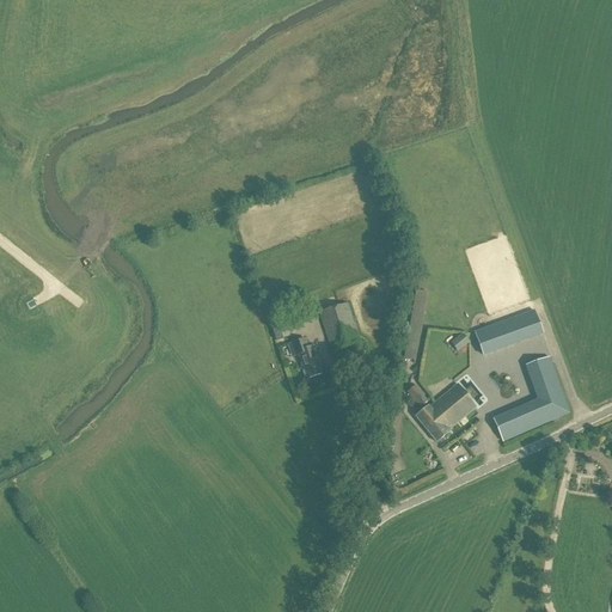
[(348,303),(319,312),(331,352),(360,342),(348,303)]
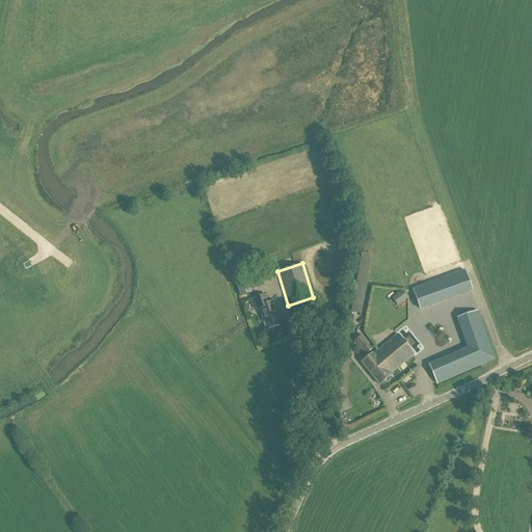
[(464,270),(413,289),(420,310),(472,291),(464,270)]
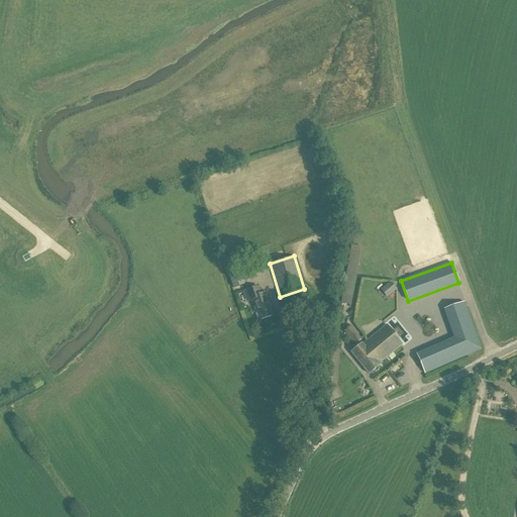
[(396,290),(391,283),(384,289),(389,295),(396,290)]
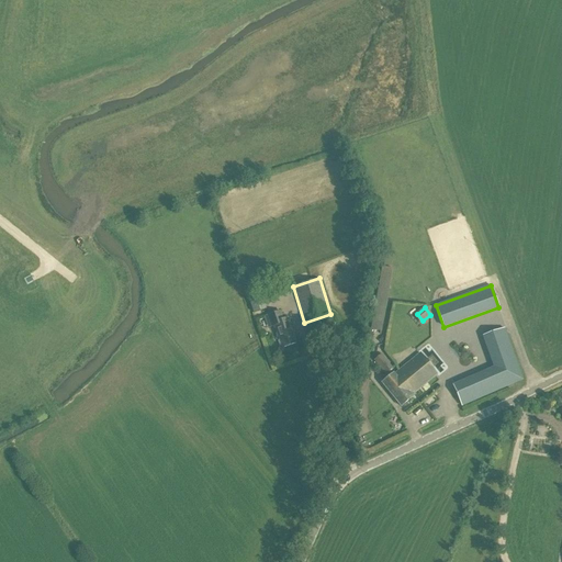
[(280,311),(268,315),(271,325),(274,324),(283,348),(298,343),(289,317),(283,319),(280,311)]
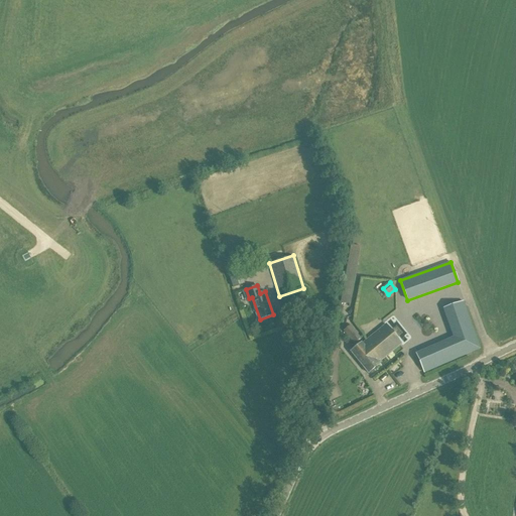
[(454,338),(416,354),(424,373),(462,356),(480,349),(464,301),(443,308),(454,338)]
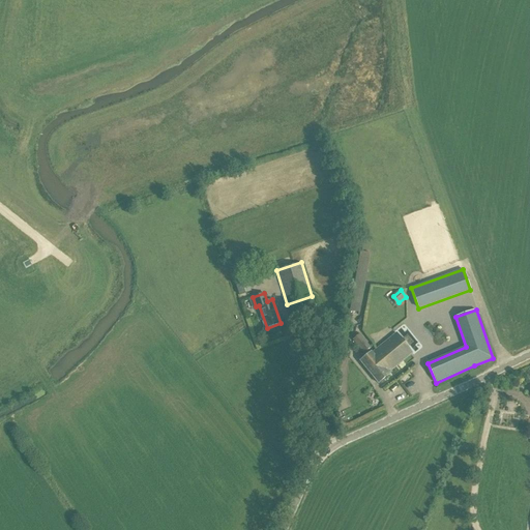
[(396,332),(377,348),(382,356),(381,357),(391,371),(412,353),(396,332)]
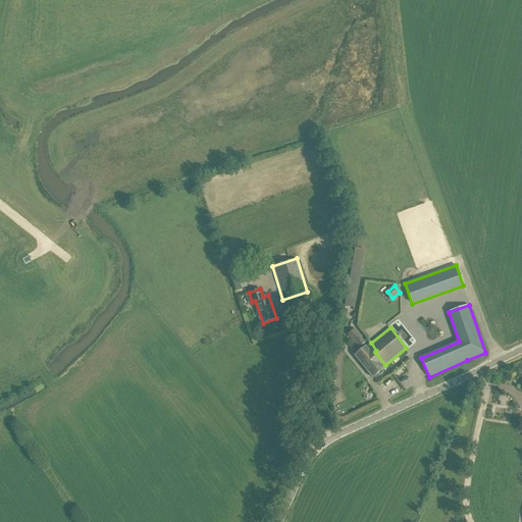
[(364,343),(354,329),(348,333),(358,348),(364,343)]
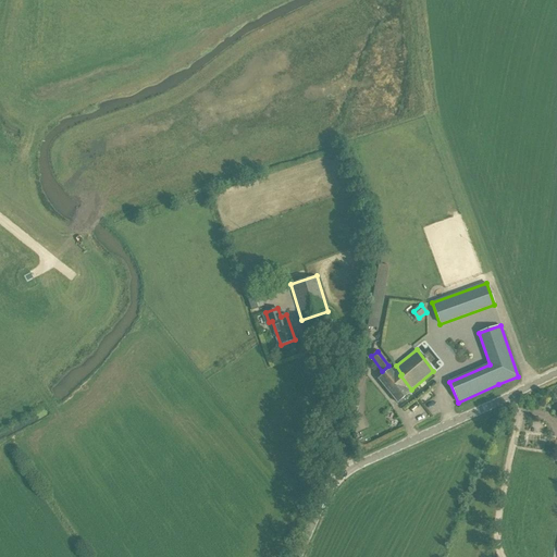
[(391,369),(379,379),(397,403),(409,393),(408,392),(411,390),(400,375),(401,374),(396,366),(392,370),(391,369)]
